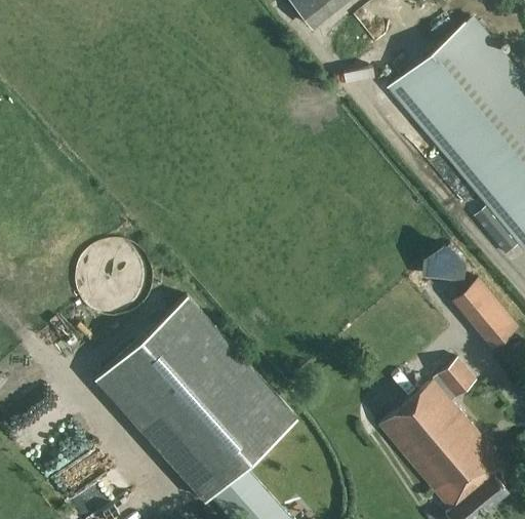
[(292,0),(288,4),(309,30),(345,0),(292,0)]
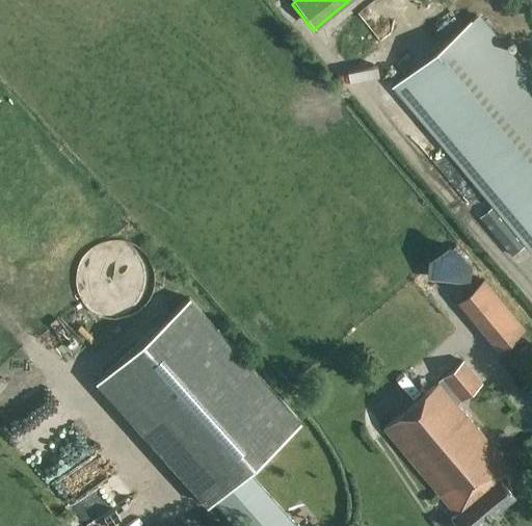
[(531,0),(514,0),(522,6),(531,10),(531,0)]
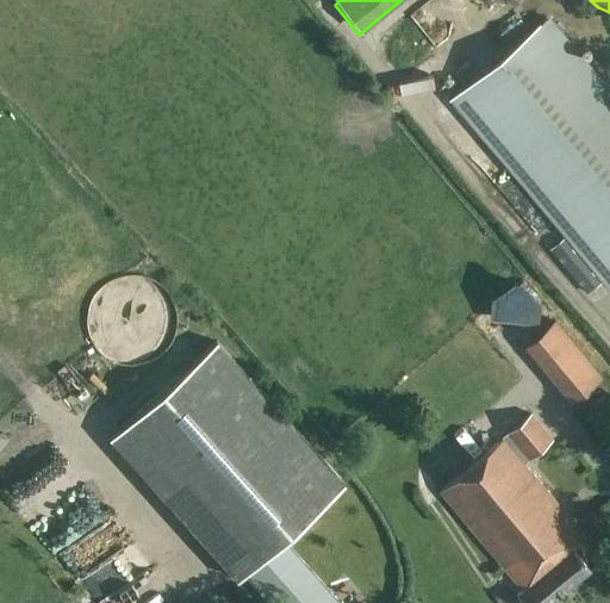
[(609,104),(545,26),(452,104),(568,241),(549,256),(589,303),(605,287),(609,292),(609,104)]
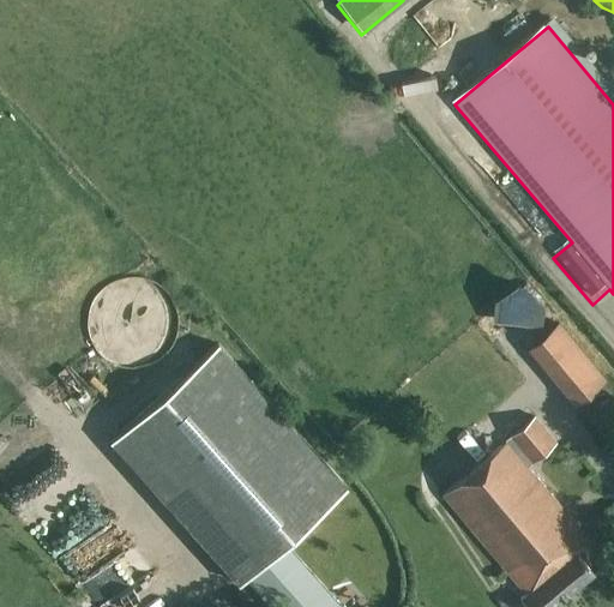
[(581,408),(605,388),(558,331),(534,350),(581,408)]
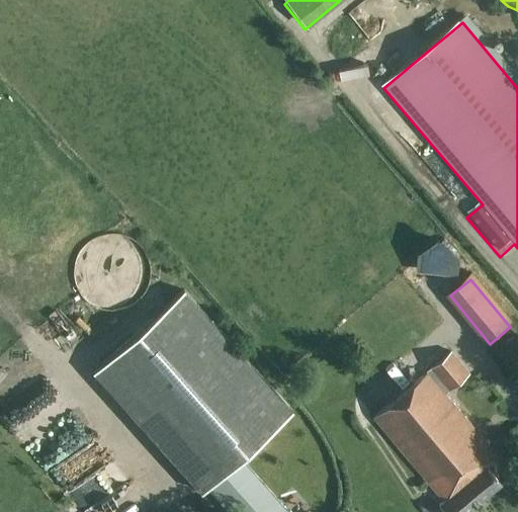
[(207,493),(224,511),(282,511),(240,463),(292,417),(183,296),(93,377),(202,498),(207,493)]
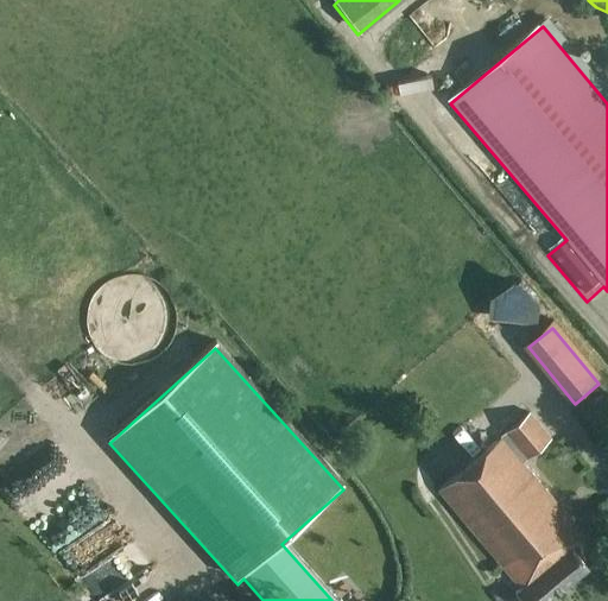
[(607,404),(597,392),(581,406),(597,426),(607,417),(607,404)]
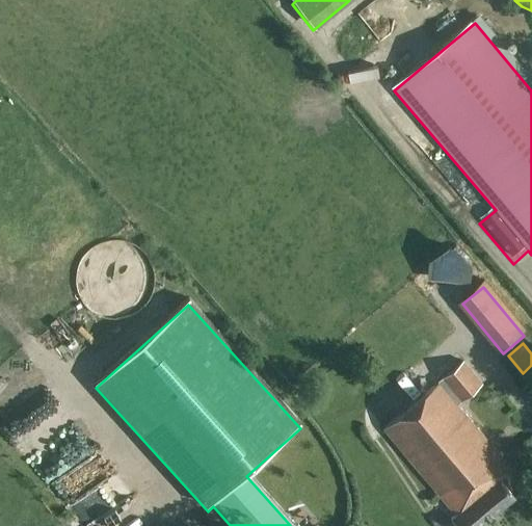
[(410,411),(497,519),(514,504),(500,487),(512,476),(457,411),(482,390),(464,368),(410,411)]
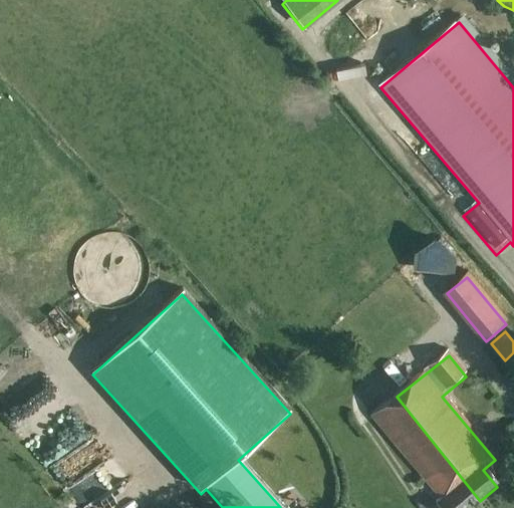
[(472,507),(480,501),(397,397),(369,418),(441,504),(437,507),(472,507)]
